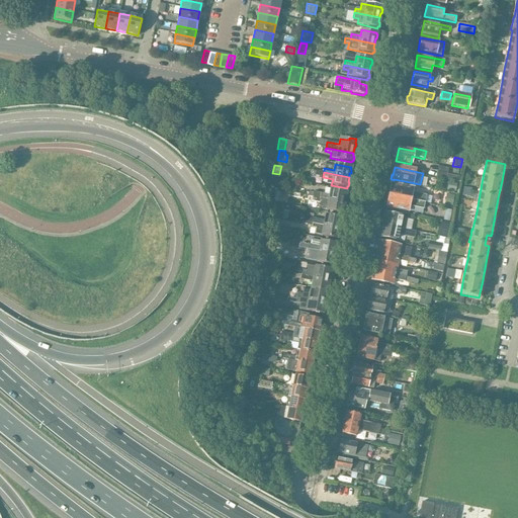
[(456,176),(452,175),(446,174),(437,172),(436,178),(455,182),(456,176)]
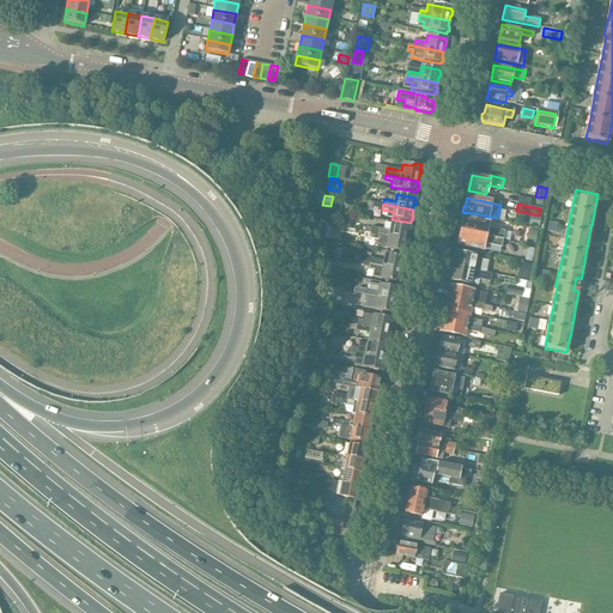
[(489,223),(462,217),(460,231),(502,240),(503,232),(487,229),(489,223)]
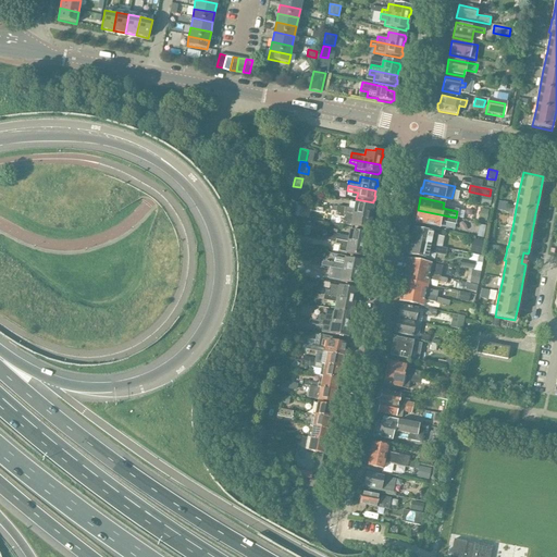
[(372,213),(372,210),(371,209),(372,207),(355,203),(354,210),(336,207),(336,212),(342,213),(369,219),(370,213),(372,213)]
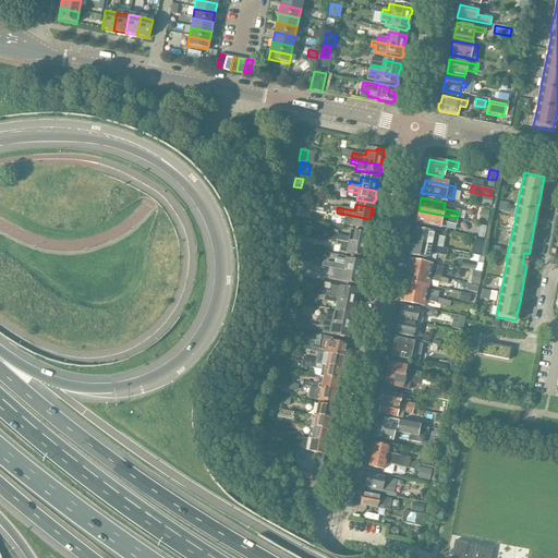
[(481,209),(478,220),(481,220),(487,221),(489,210),(483,209),(481,209)]
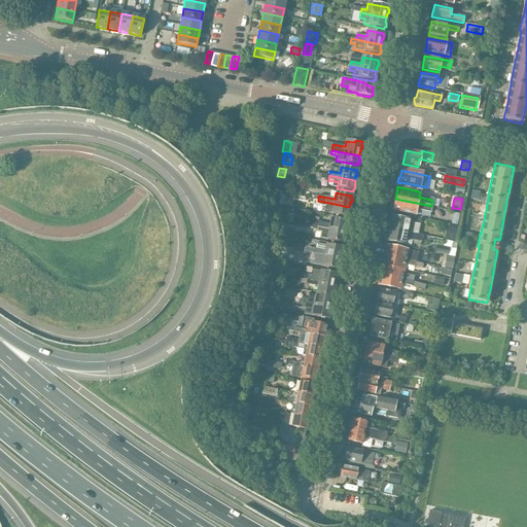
[(431,206),(395,199),(392,211),(415,215),(417,210),(430,213),(431,206)]
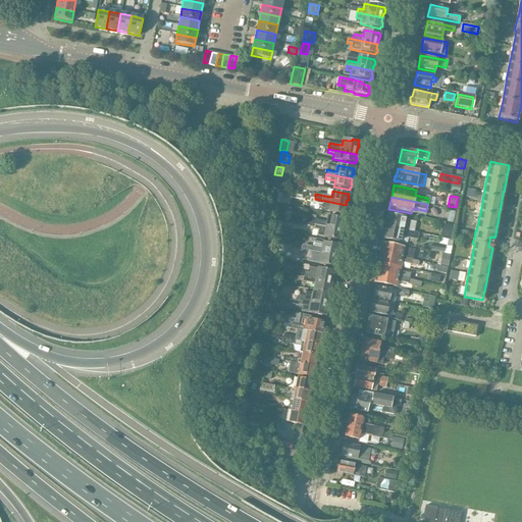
[(346,209),(346,205),(320,200),(315,199),(314,202),(314,203),(320,205),(329,206),(328,212),(344,215),(345,214),(346,213),(347,210),(346,209)]
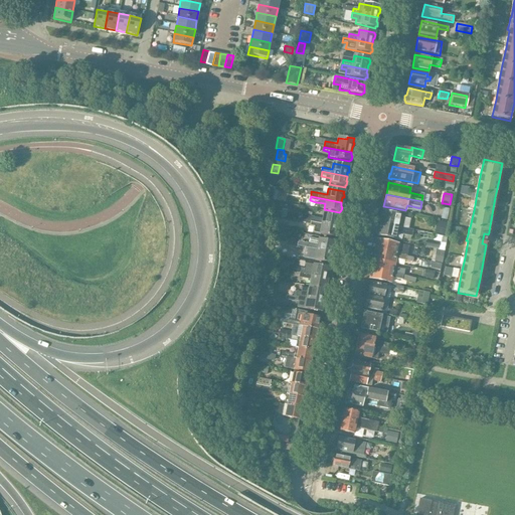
[(273,202),(269,203),(271,214),(277,215),(273,202)]
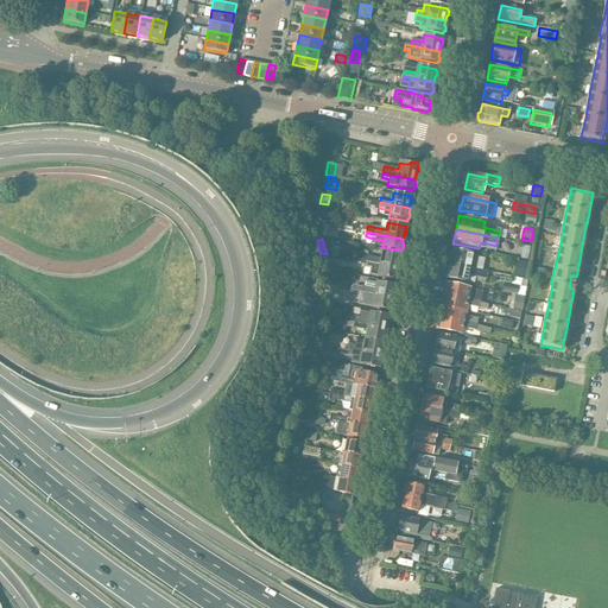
[(470,254),(453,251),(449,265),(468,268),(470,254)]
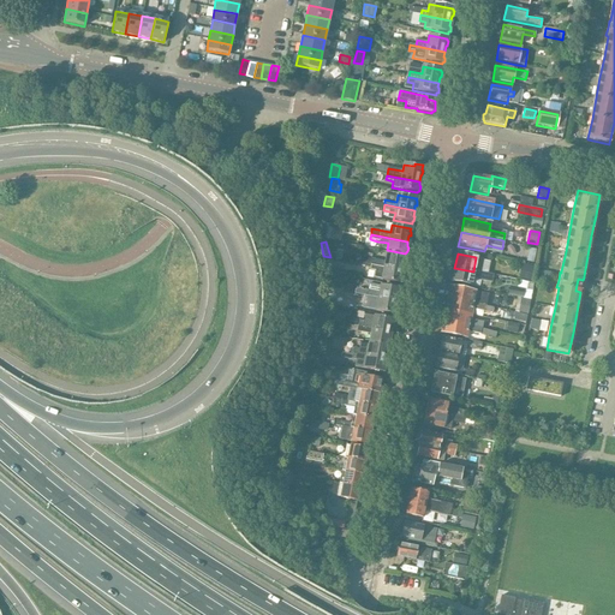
[(405,267),(405,262),(404,262),(405,260),(386,256),(384,263),(370,260),(370,264),(402,270),(402,267),(405,267)]
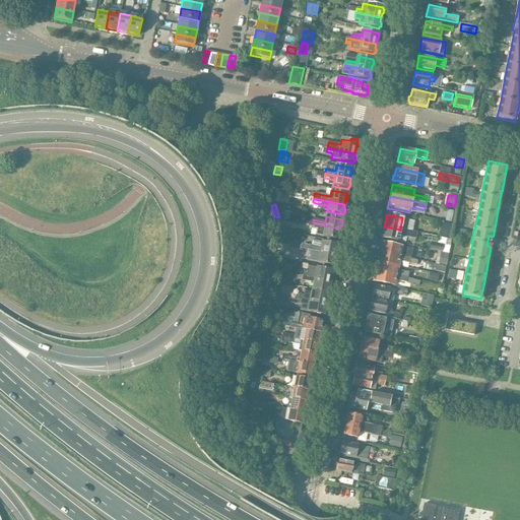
[(442,222),(439,235),(448,237),(451,224),(442,222)]
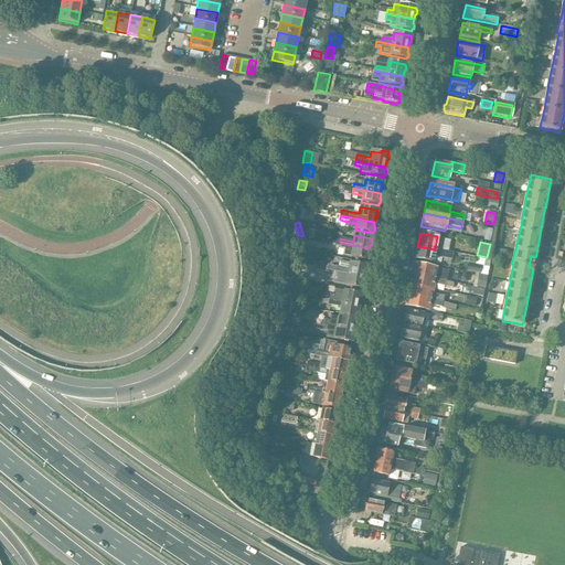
[(369,254),(370,248),(340,243),(339,246),(338,249),(343,251),(342,256),(366,262),(368,259),(369,259),(370,255),(369,254)]
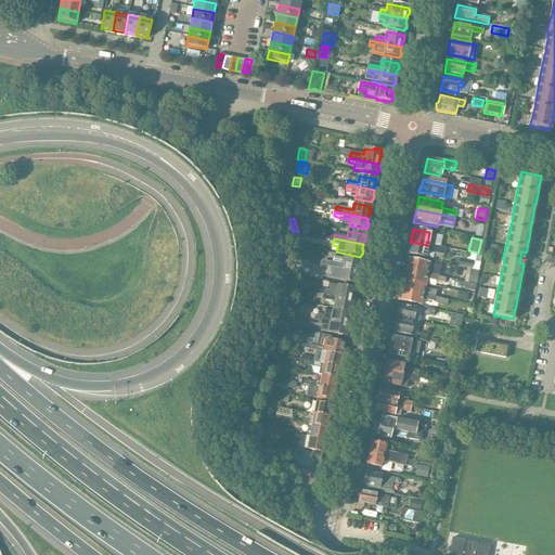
[(437,247),(427,245),(410,242),(408,255),(425,258),(426,252),(443,255),(444,248),(437,247)]
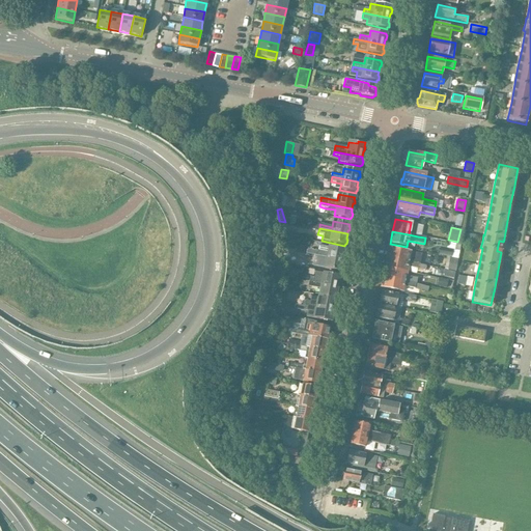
[(344,256),(344,252),(343,253),(344,250),(328,247),(317,246),(316,251),(315,256),(342,261),(342,256),(344,256)]
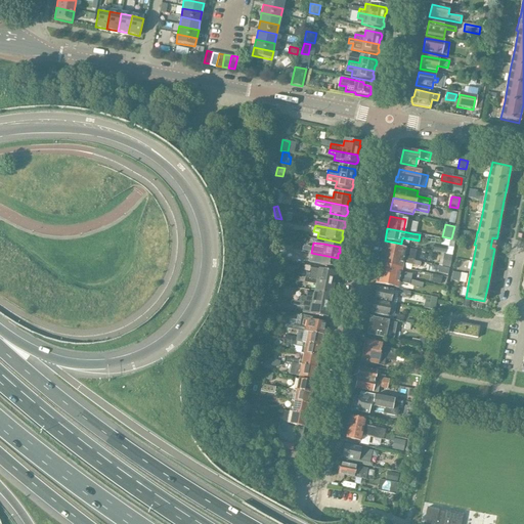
[(416,251),(404,249),(384,245),(382,255),(413,261),(416,251)]
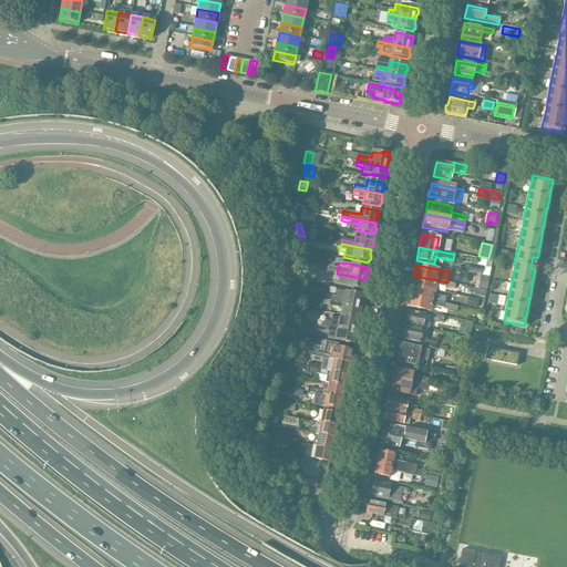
[(482,275),(483,267),(470,265),(468,272),(482,275)]
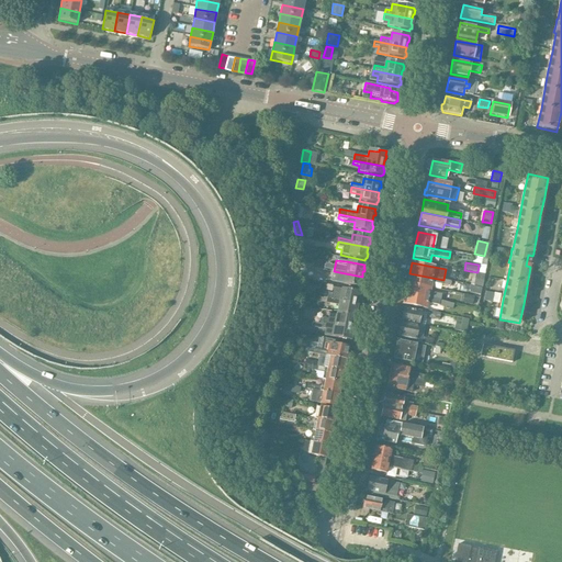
[(361,281),(362,277),(334,271),(333,277),(345,279),(343,284),(360,288),(360,287),(361,287),(362,282),(361,281)]
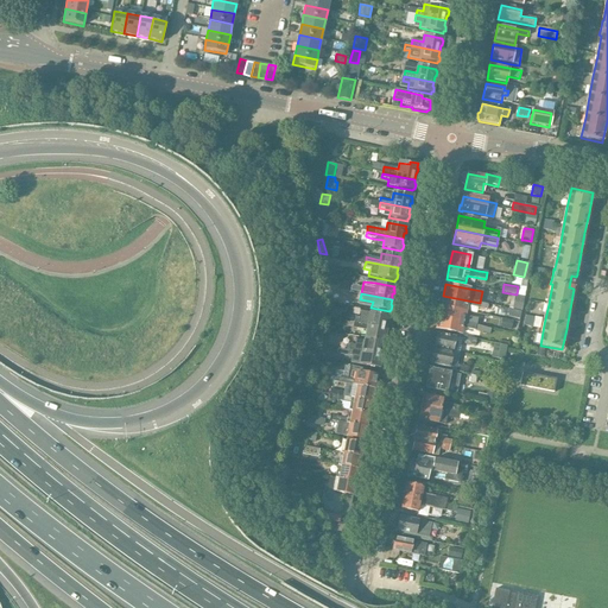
[(525,297),(515,295),(512,309),(523,311),(525,297)]
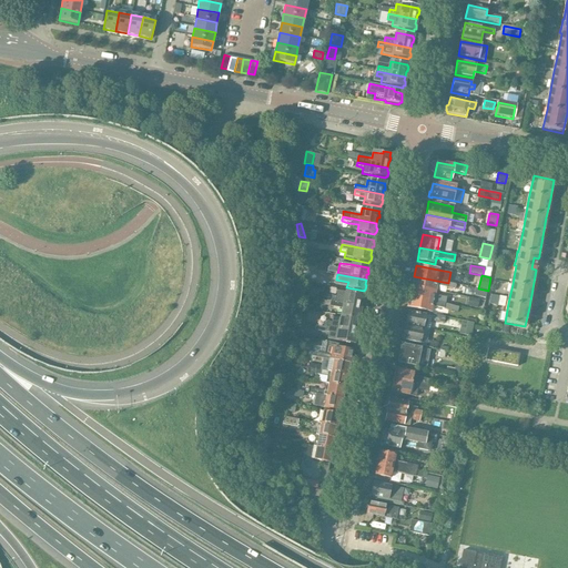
[(456,285),(448,283),(414,276),(412,287),(434,292),(435,286),(455,290),(456,285)]
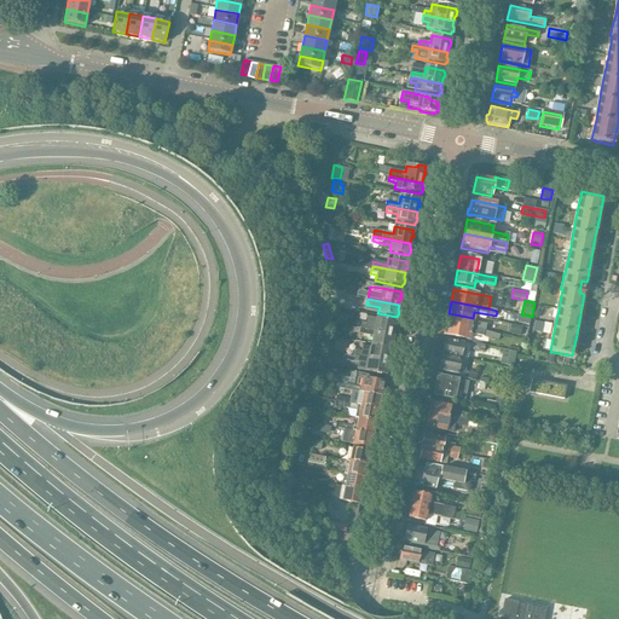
[(472,322),(473,318),(449,313),(446,324),(485,331),(486,325),(472,322)]
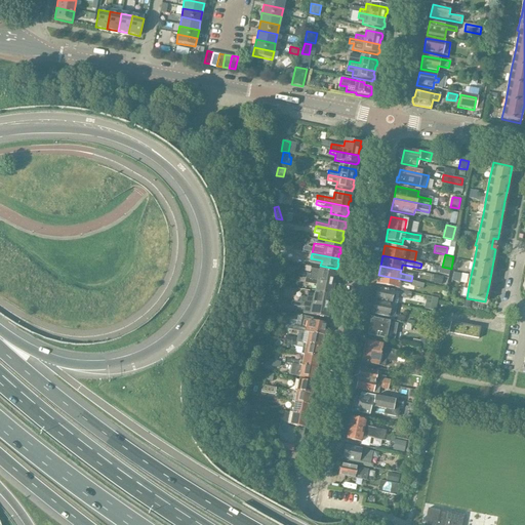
[(335,279),(335,276),(334,275),(335,274),(311,269),(310,275),(306,274),(305,279),(333,284),(333,280),(335,279)]
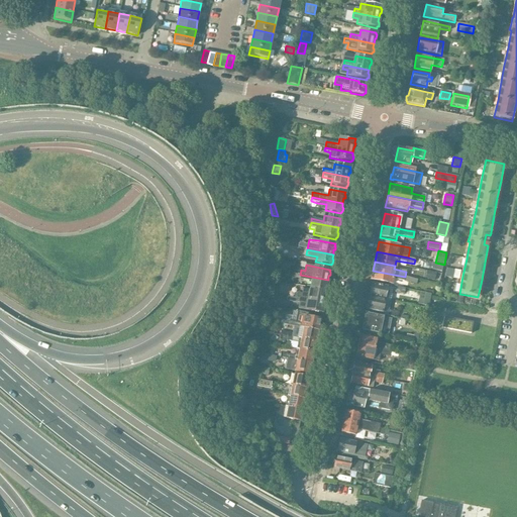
[(417,280),(405,277),(373,271),(371,280),(392,285),(393,280),(417,284),(417,280)]
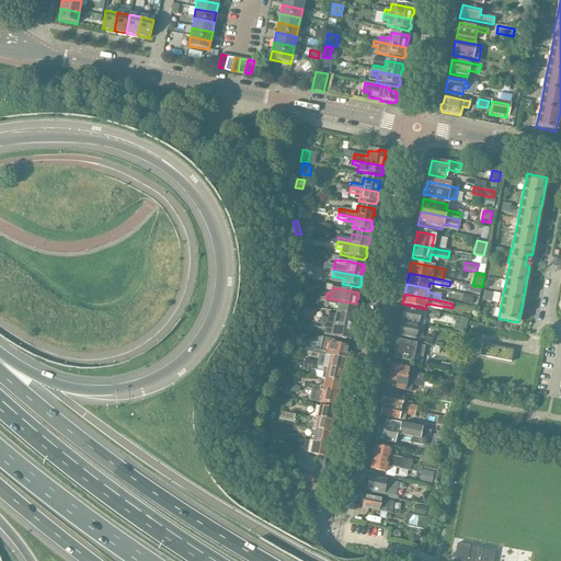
[(473,297),(462,295),(460,302),(471,305),(473,297)]
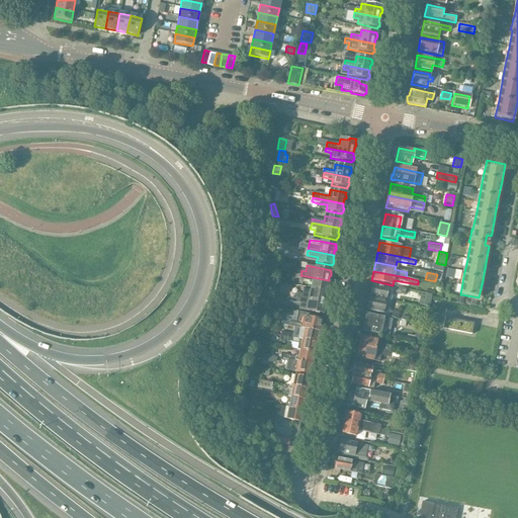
[(328,289),(329,285),(328,284),(329,280),(300,275),(294,274),(293,278),(313,282),(311,287),(311,289),(326,292),(327,289),(328,289)]
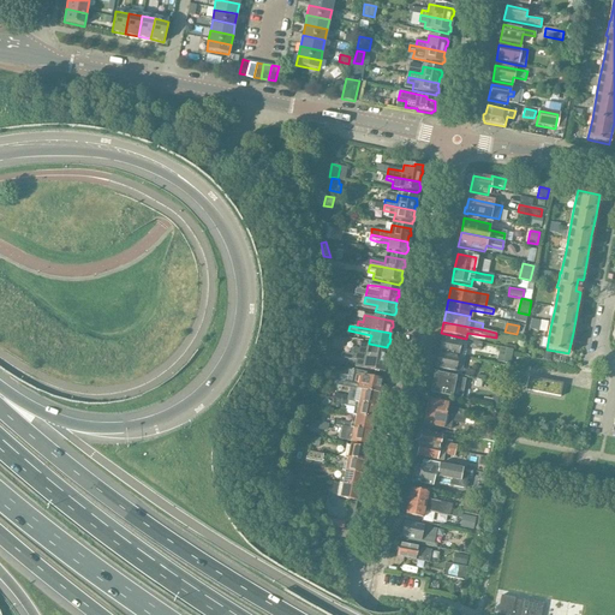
[(460,342),(442,338),(439,353),(458,357),(460,342)]
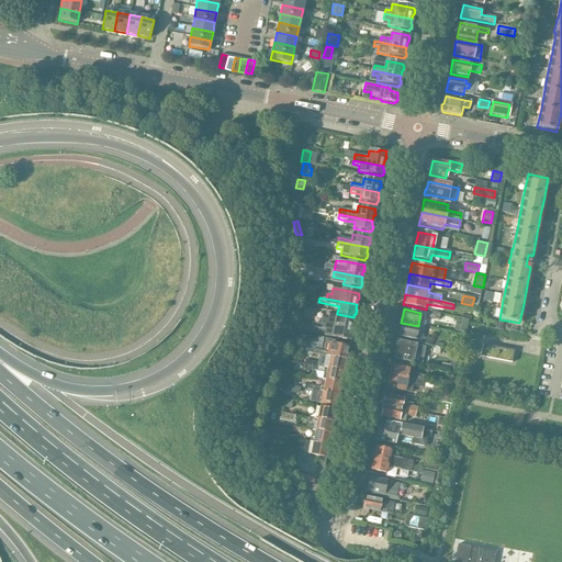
[(353,324),(355,321),(353,319),(353,317),(337,314),(335,322),(322,318),(321,324),(322,324),(351,329),(352,325),(353,324)]
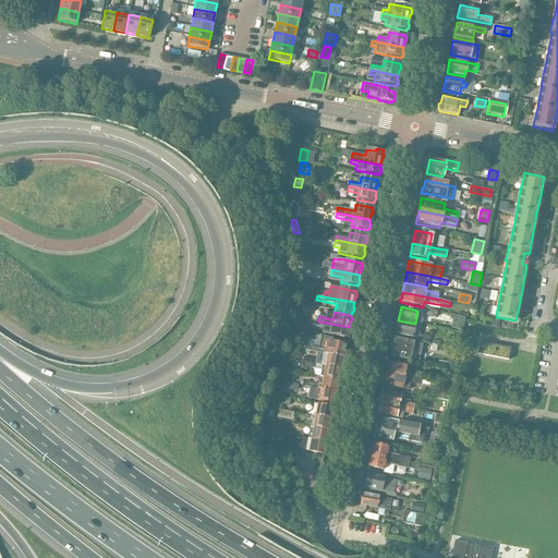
[(463,330),(466,316),(455,314),(451,328),(463,330)]
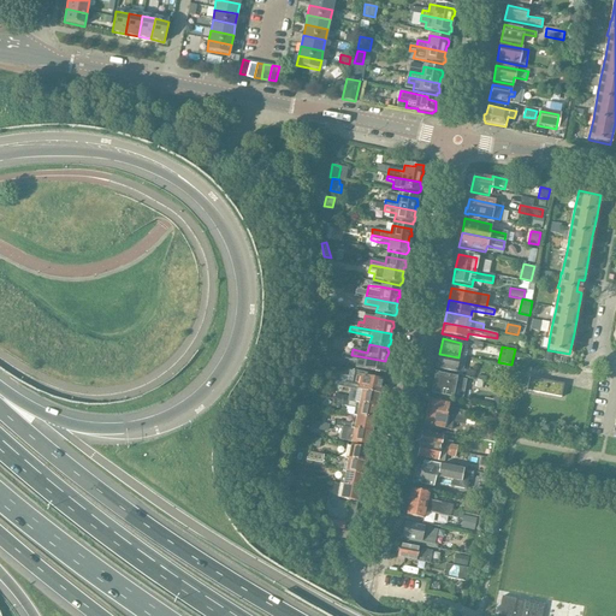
[(458,357),(439,354),(436,369),(455,373),(458,357)]
